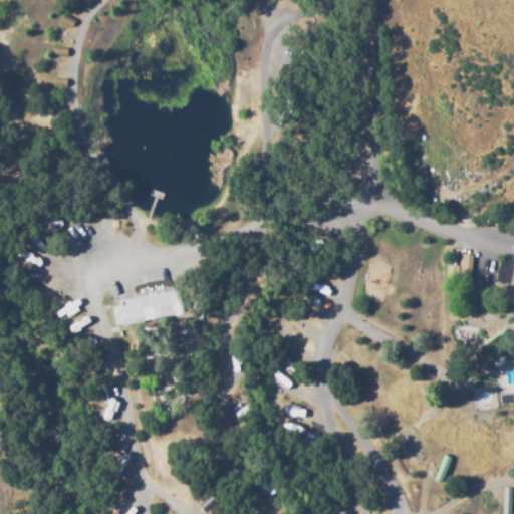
[(71,25),(58,18),(62,11),(75,19),(71,25)]
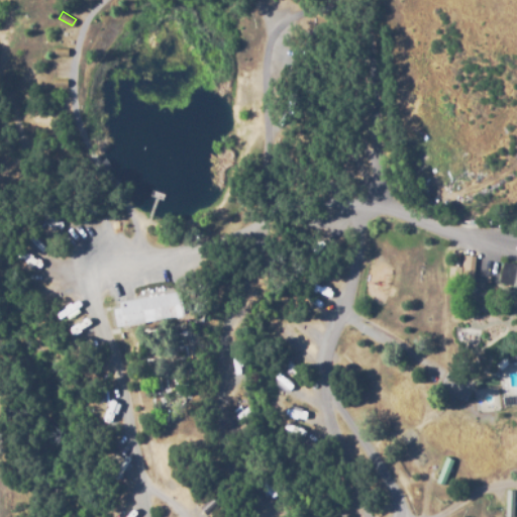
[(68,57),(54,56),(55,46),(69,47),(68,57)]
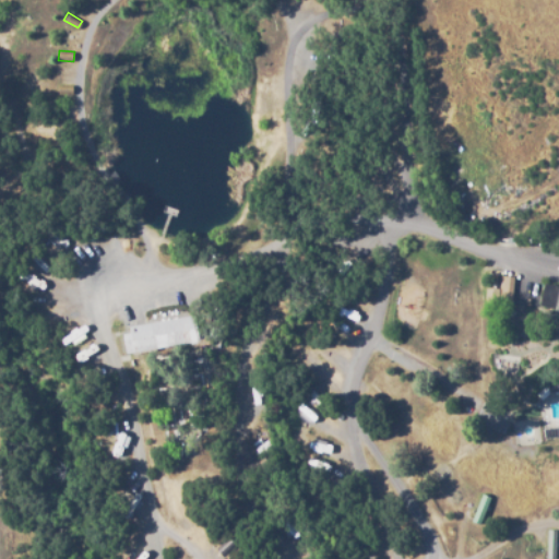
[(72,95),(57,94),(57,84),(73,85),(72,95)]
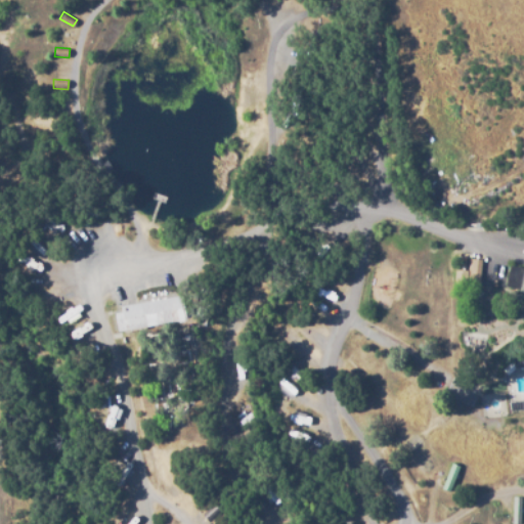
[(480,285),(468,282),(470,258),(482,259),(480,285)]
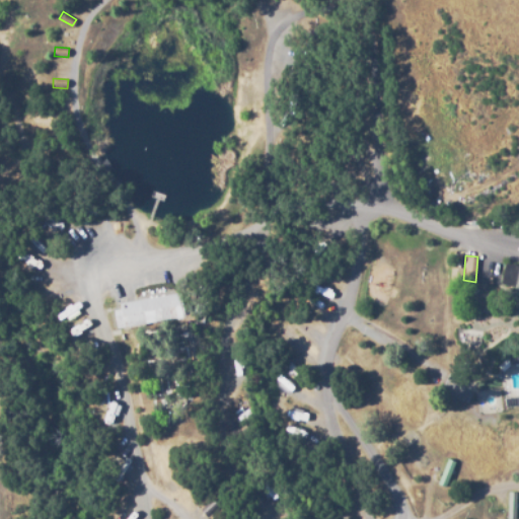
[(518,288),(500,284),(506,262),(518,265),(518,288)]
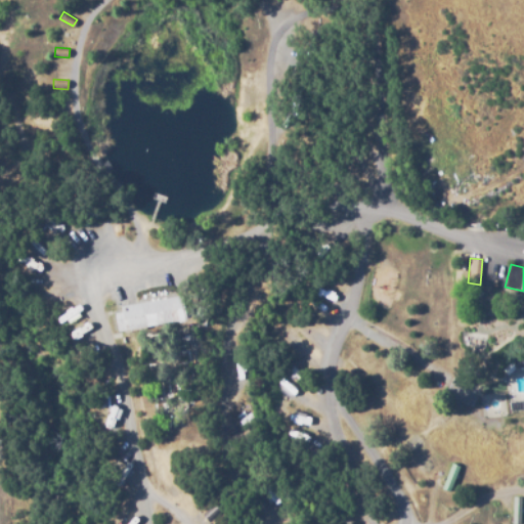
[(125,330),(123,321),(117,322),(115,312),(122,311),(121,306),(180,296),(181,302),(198,300),(201,321),(179,324),(179,320),(125,330)]
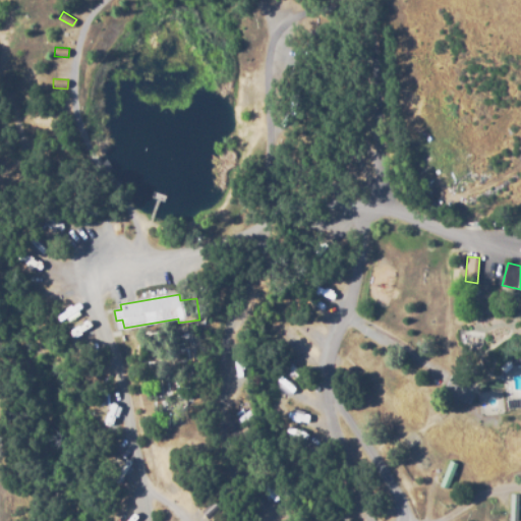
[(520,364),(511,366),(510,357),(520,355),(520,364)]
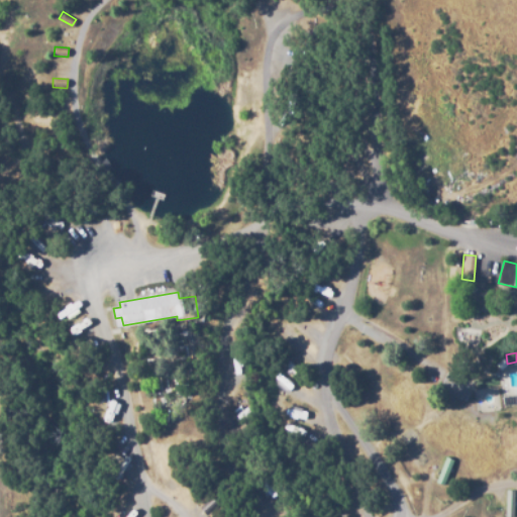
[(516,404),(503,406),(502,396),(516,394),(516,404)]
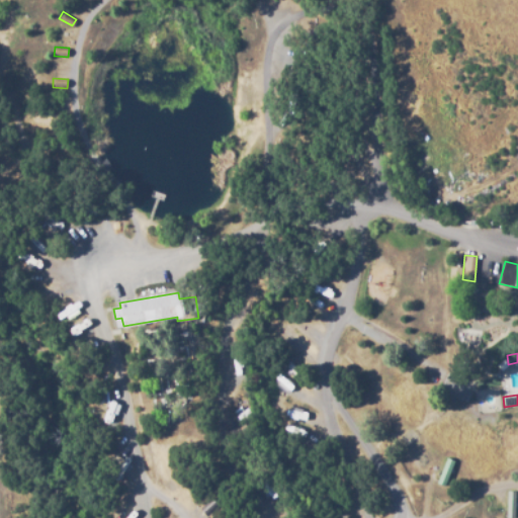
[(445,460),(452,463),(444,487),(437,484),(445,460)]
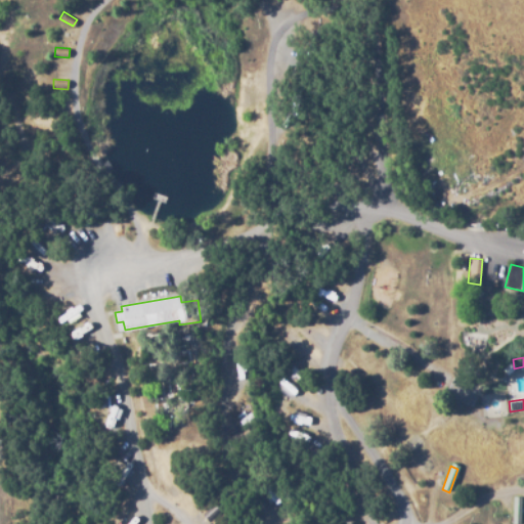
[(513,523),(512,499),(519,498),(520,523),(513,523)]
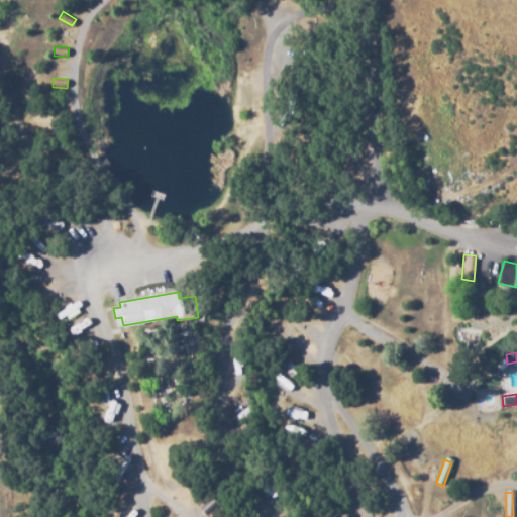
[(205,515),(200,509),(213,498),(218,504),(205,515)]
